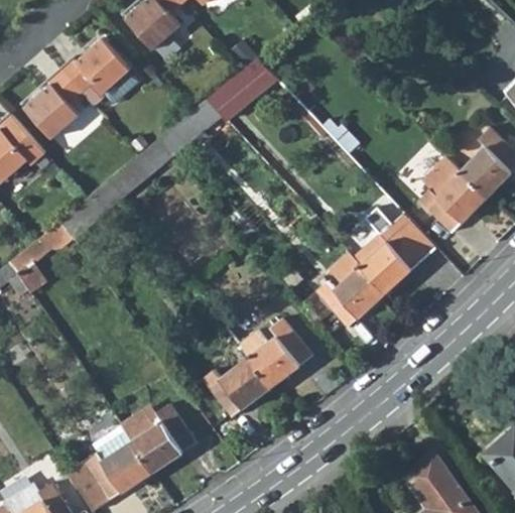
[(183,4),(180,0),(138,0),(123,14),(165,62),(191,38),(171,14),(183,4)]
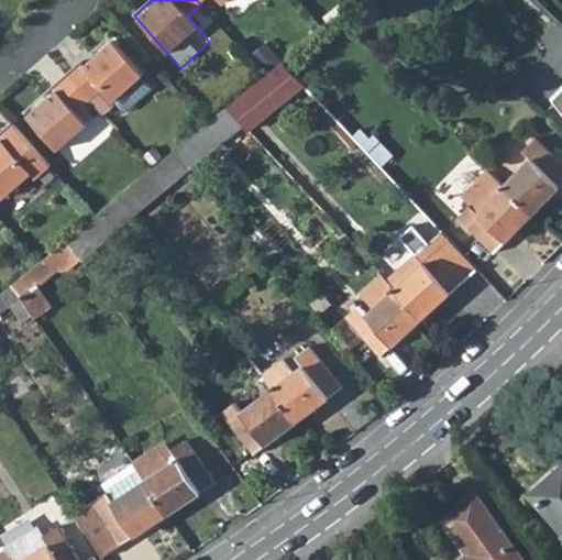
[(109,37),(66,75),(90,101),(103,90),(113,102),(144,76),(109,37)]
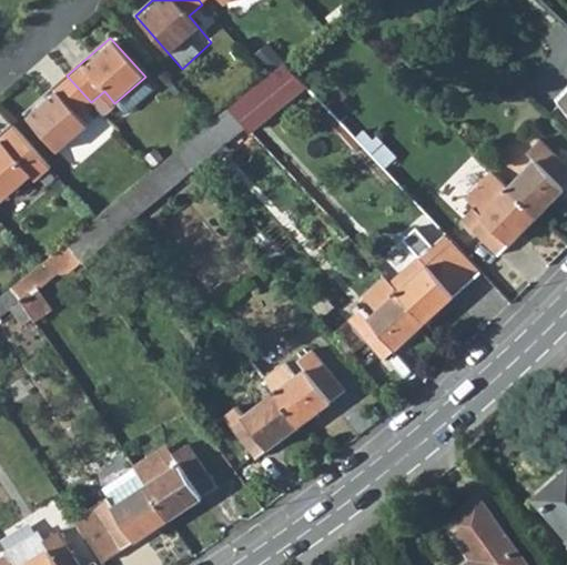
[(91,102),(67,76),(23,114),(59,153),(89,127),(78,114),(91,102)]
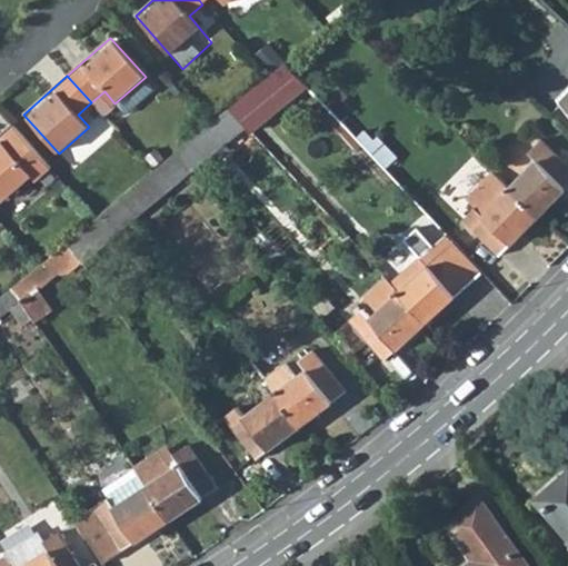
[(267,107),(253,90),(229,109),(245,126),(267,107)]
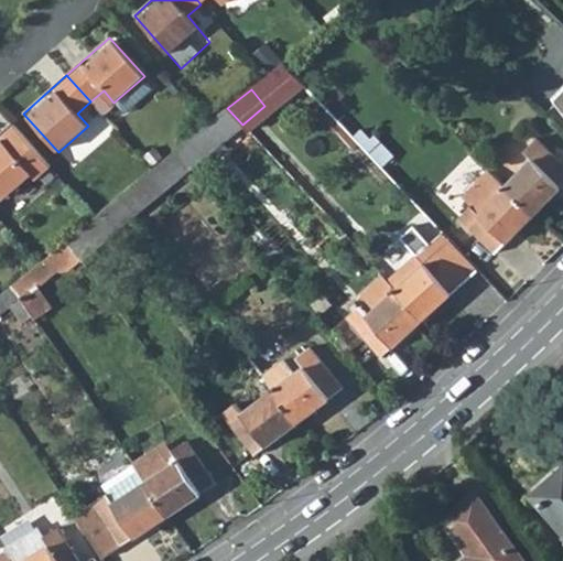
[(188,170),(244,126),(242,125),(227,108),(191,138),(174,152),(188,170)]
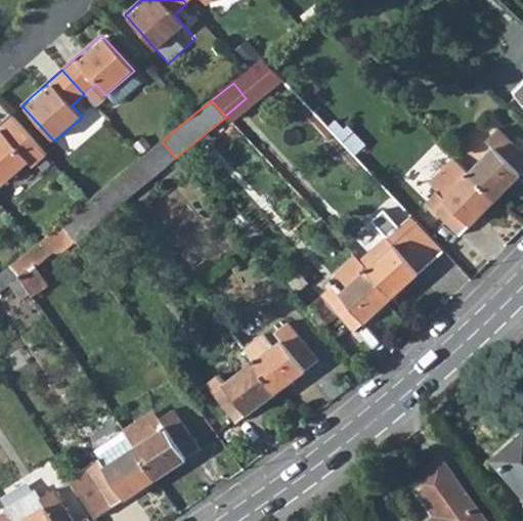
[(10,116),(0,124),(0,183),(2,186),(29,164),(33,168),(46,156),(10,116)]
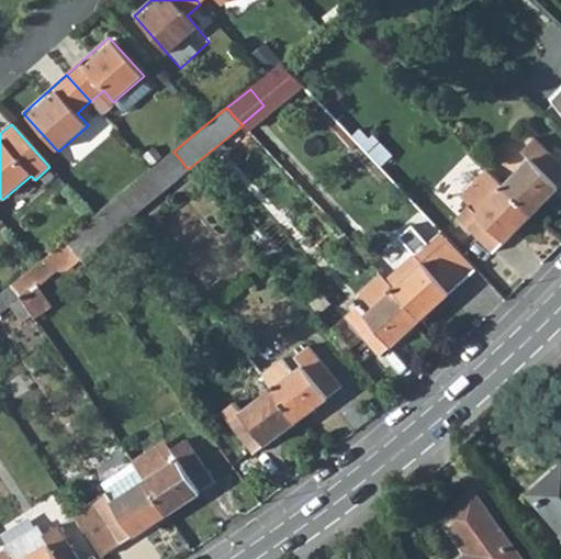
[(371,133),(358,146),(377,166),(391,154),(371,133)]
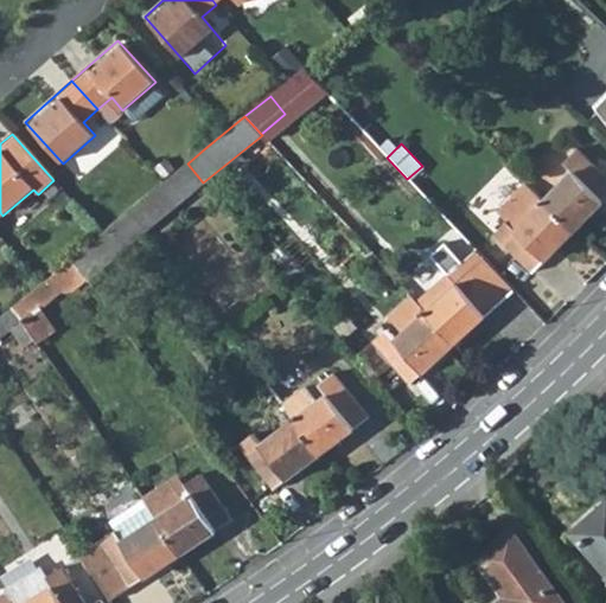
[(571,174),(542,203),(573,233),(594,211),(591,207),(597,200),(601,204),(605,198),(605,181),(575,152),(561,165),(571,174)]
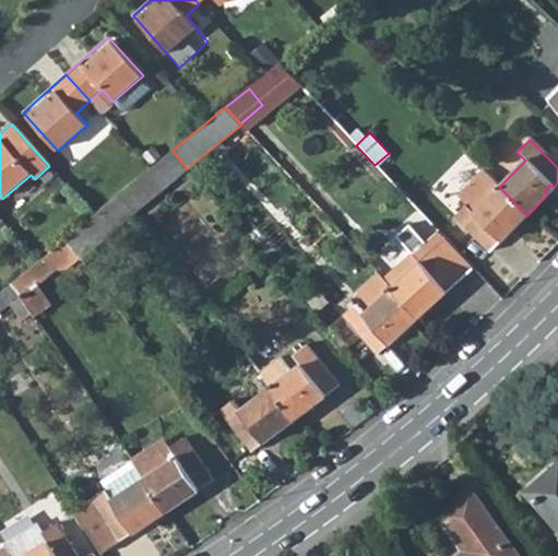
[(507,236),(527,215),(499,187),(482,169),(455,196),(464,204),(452,217),(489,253),(501,241),(497,238),(502,233),(507,236)]
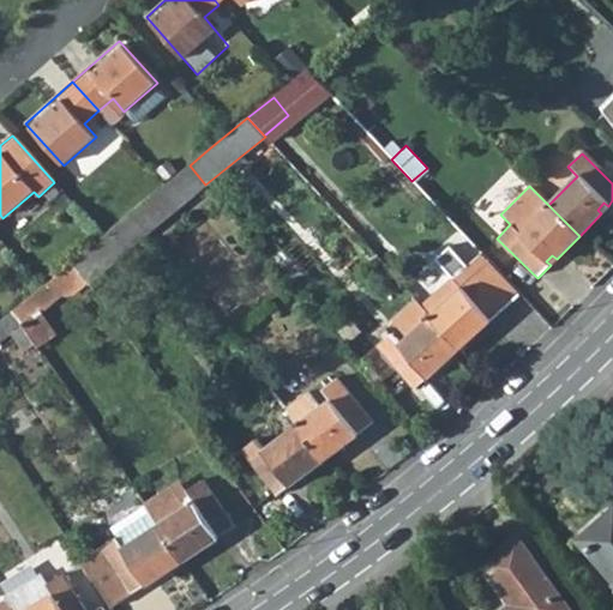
[(601,213),(608,206),(604,203),(598,210),(601,213)]
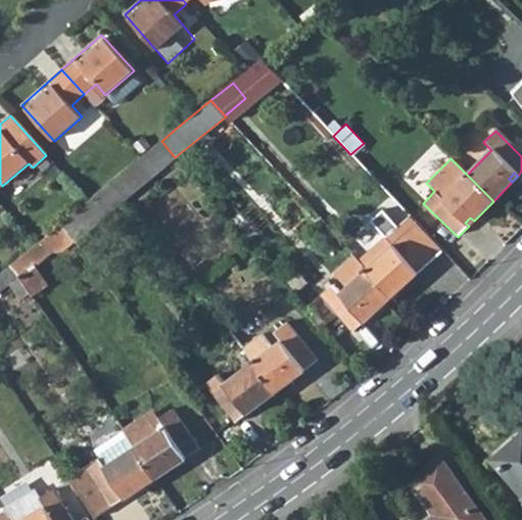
[(74,243),(125,199),(111,183),(61,226),(73,242),(74,243)]
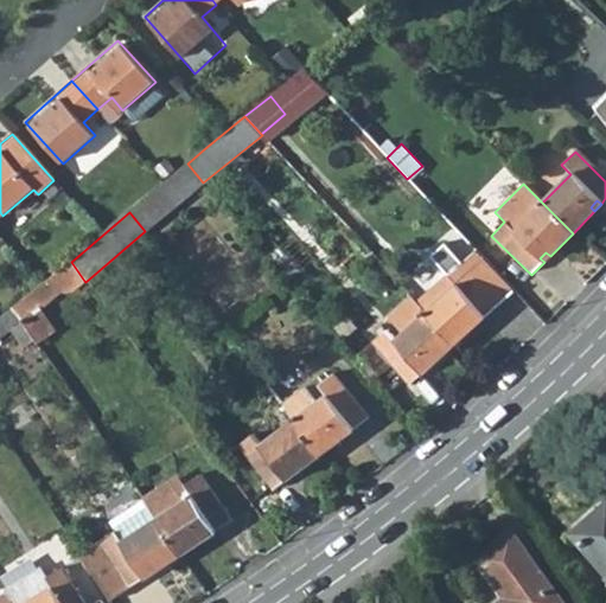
[(415,305),(425,314),(453,346),(474,327),(471,324),(479,315),(483,320),(514,292),(476,252),(446,278),(415,305)]
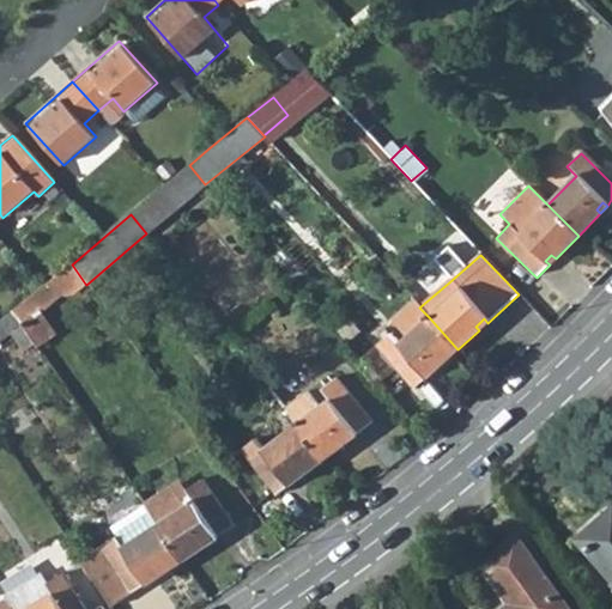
[(550,265),(556,259),(551,255),(545,261),(550,265)]
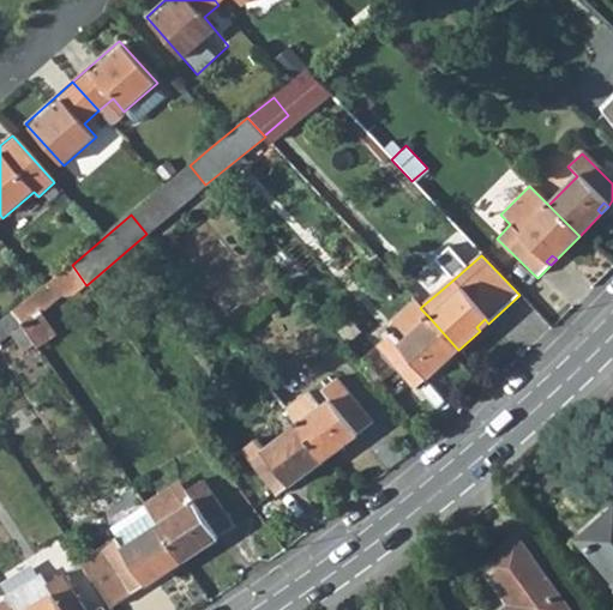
[(65,301),(85,284),(72,265),(50,282),(60,294),(65,301)]
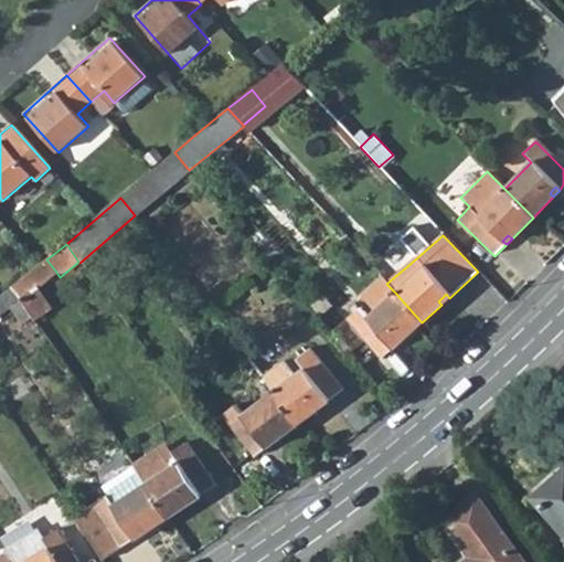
[(55,271),(46,260),(10,288),(18,300),(32,321),(49,310),(33,288),(55,271)]
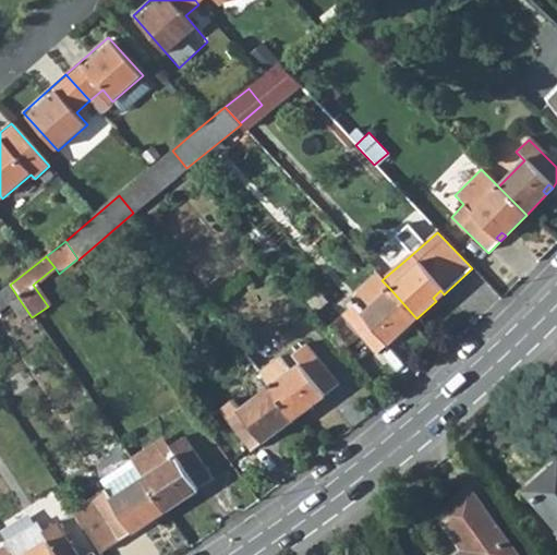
[(396,337),(416,318),(390,289),(382,280),(374,270),(353,290),(370,308),(362,314),(354,305),(341,316),(376,354),(388,345),(385,340),(392,334),(396,337)]
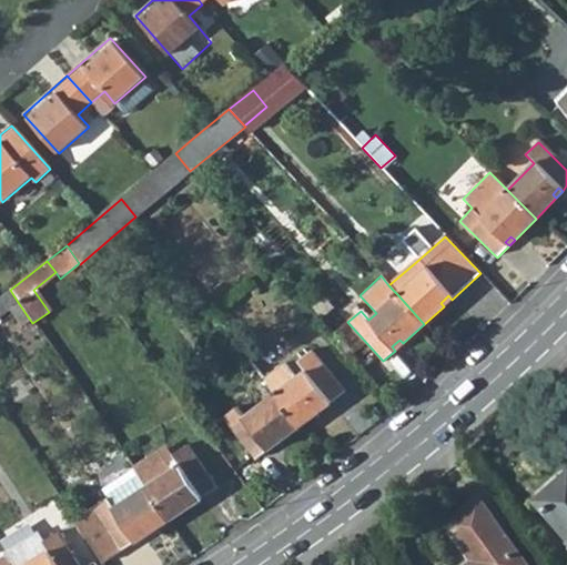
[(0,315),(18,302),(10,290),(0,296),(0,315)]
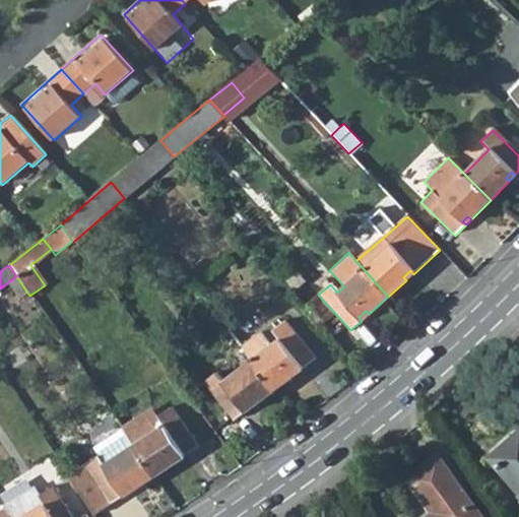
[(406,280),(413,274),(410,270),(403,277),(406,280)]
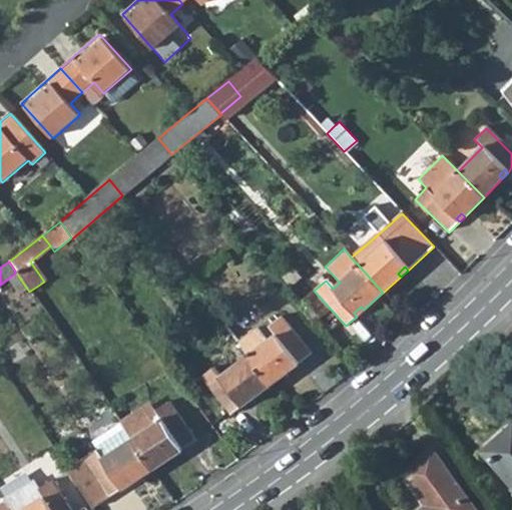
[(357,317),(364,310),(361,307),(354,313),(357,317)]
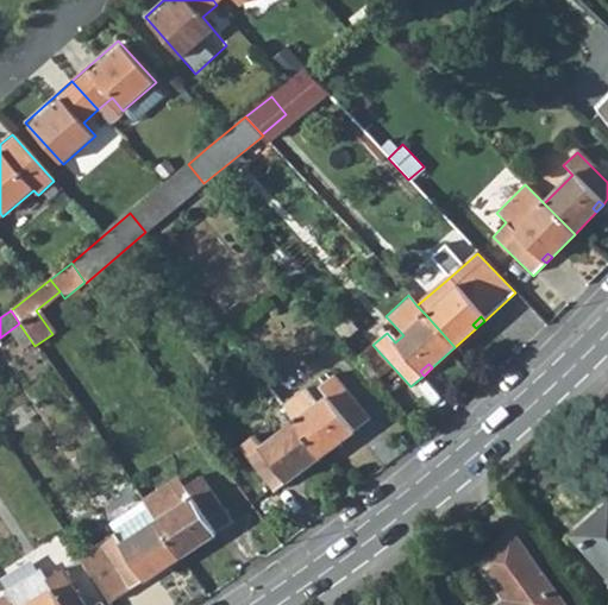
[(304,390),(281,407),(294,423),(319,457),(345,436),(343,433),(350,427),(353,430),(368,420),(333,376),(318,385),(326,397),(315,405),(304,390)]
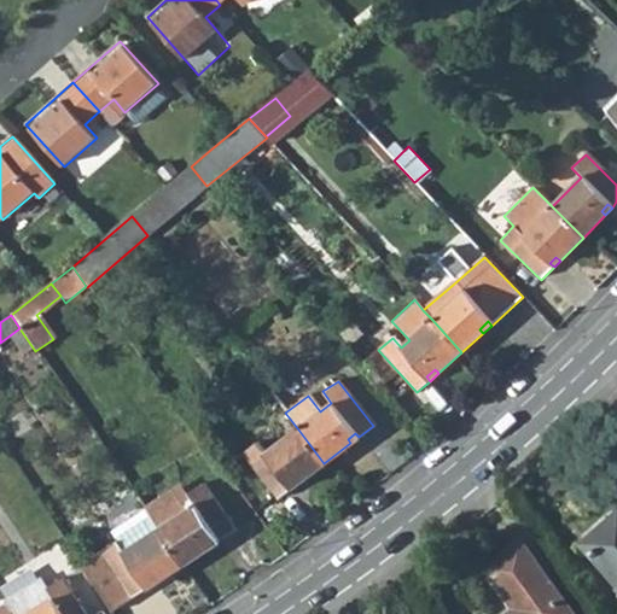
[(301,481),(324,463),(298,430),(266,454),(256,443),(242,455),(277,500),(292,487),(289,484),(297,478),(301,481)]
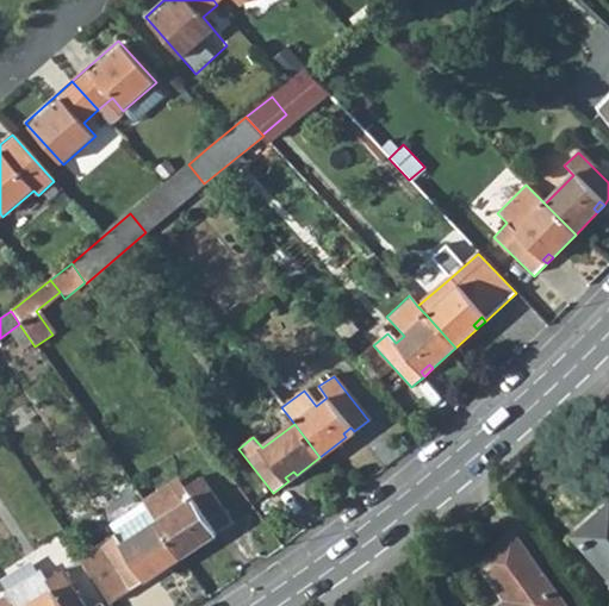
[(346,437),(354,431),(350,428),(343,433),(346,437)]
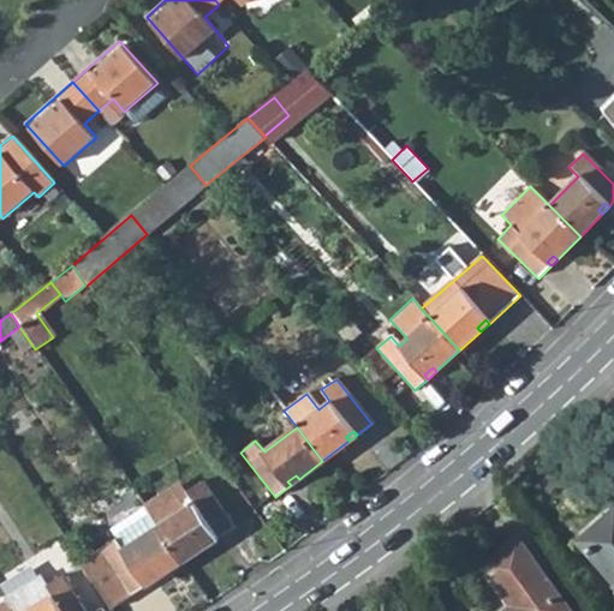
[(177,480),(143,504),(158,526),(183,562),(209,544),(208,540),(214,535),(218,539),(232,528),(200,480),(184,491),(177,480)]
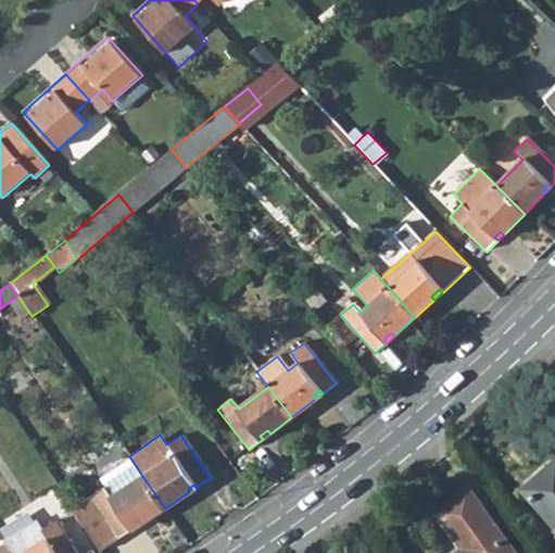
[(554,528),(554,476),(552,472),(525,494),(554,528)]
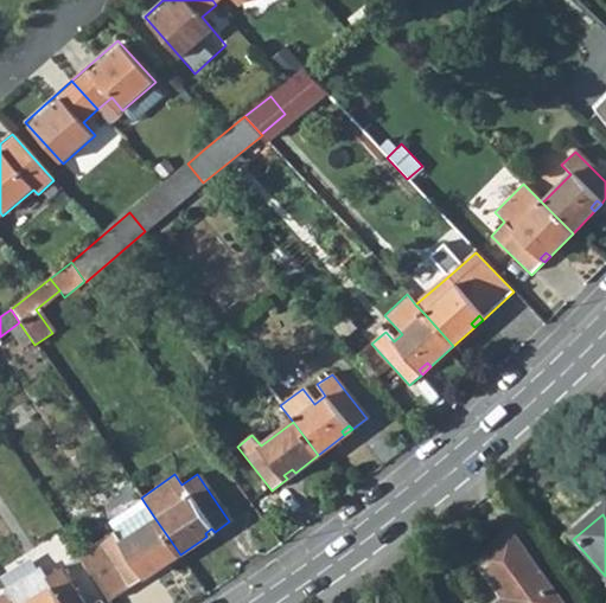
[(154,572),(180,555),(155,519),(122,541),(114,530),(99,540),(131,588),(146,577),(144,573),(151,569),(154,572)]
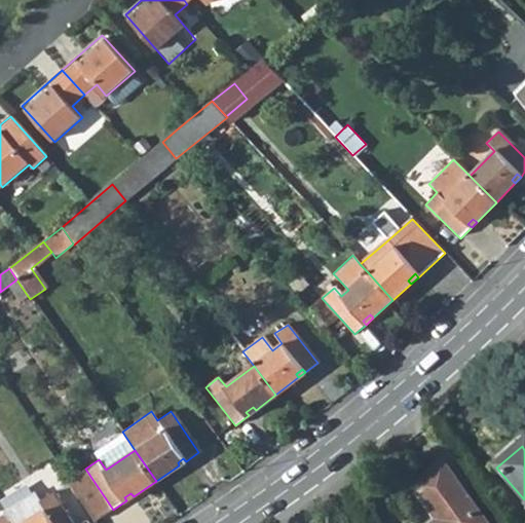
[(486,522),(444,465),(412,489),(435,522),(486,522)]
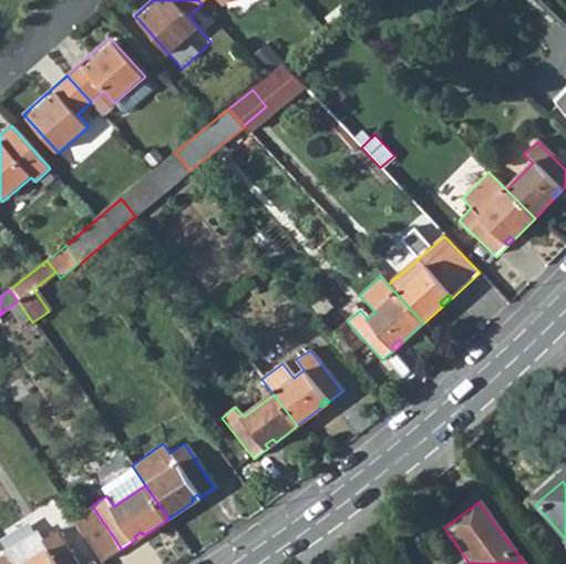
[(78,563),(55,530),(41,539),(32,545),(27,537),(2,552),(6,556),(10,563),(78,563)]
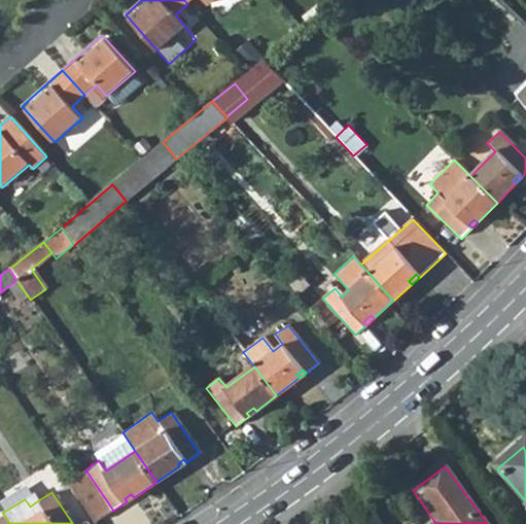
[(34,493),(25,499),(30,507),(38,500),(34,493)]
